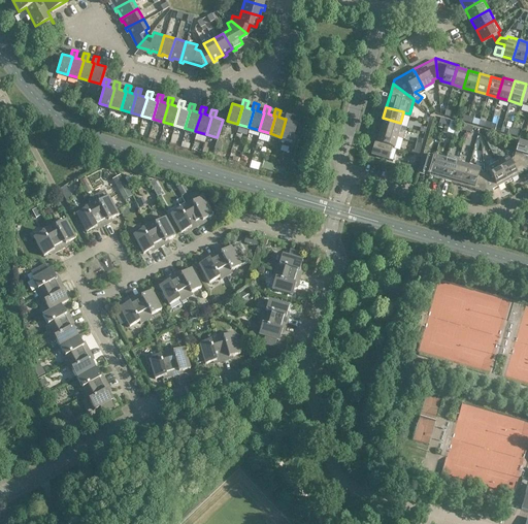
[(291,113),(286,111),(284,119),(286,119),(281,137),(292,140),(297,122),(289,120),(291,113)]
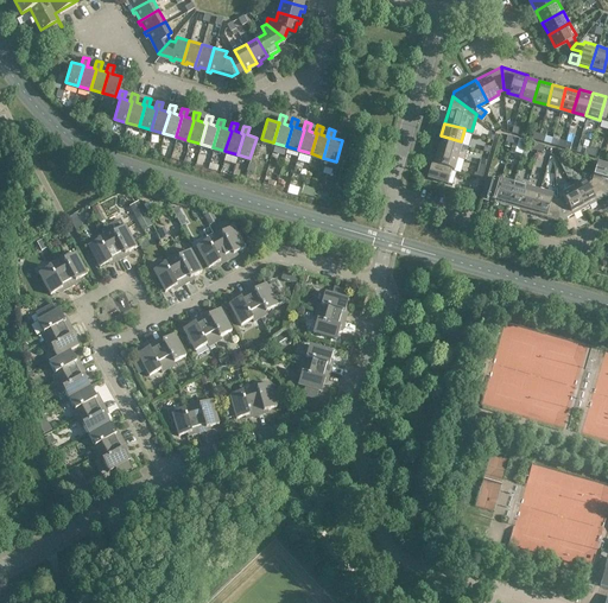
[(461,141),(441,135),(437,148),(437,150),(457,156),(460,147),(461,141)]
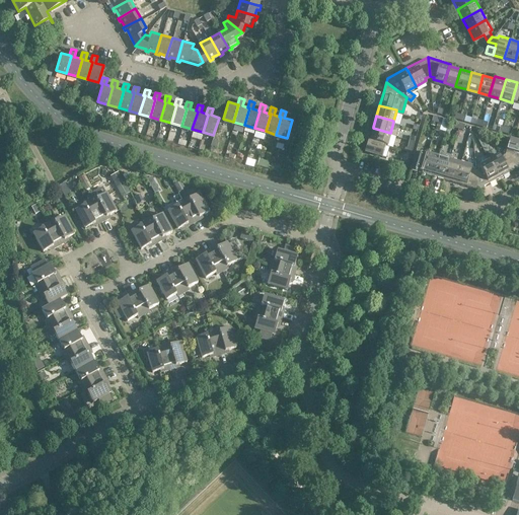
[(371,127),(367,138),(384,143),(387,144),(390,133),(373,128),(373,127),(371,127)]
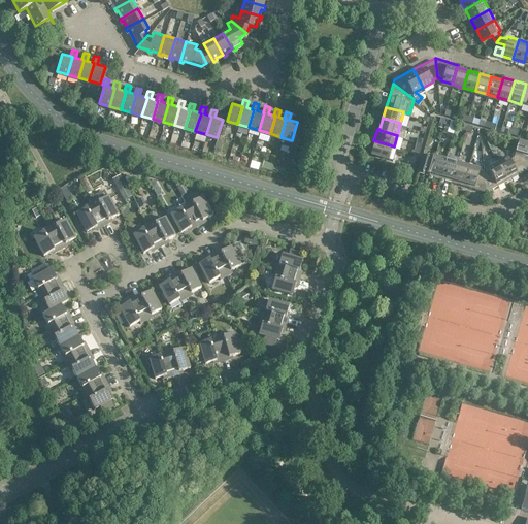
[(527,140),(518,138),(514,154),(527,165),(527,140)]
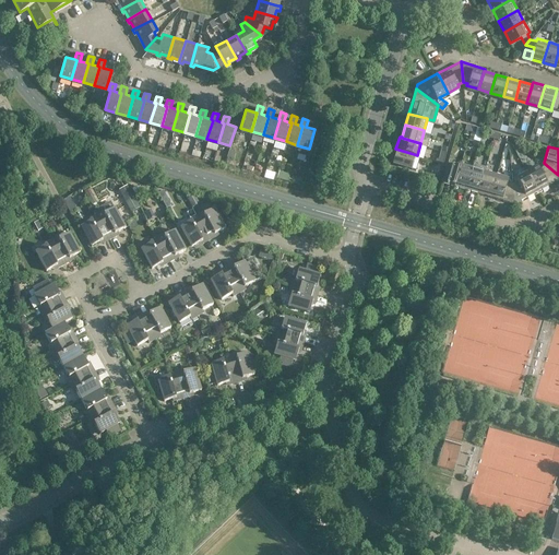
[(414,154),(395,149),(392,161),(411,166),(415,167),(419,155),(417,155),(414,154)]
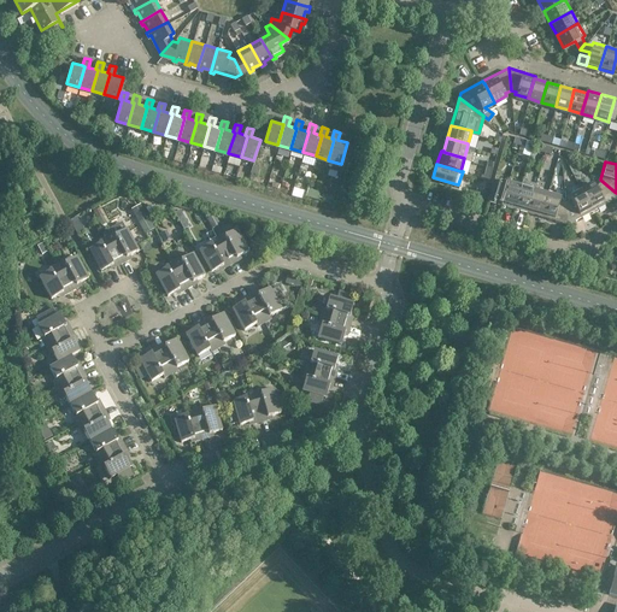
[(523,176),(521,183),(515,206),(527,210),(534,187),(536,180),(523,176)]
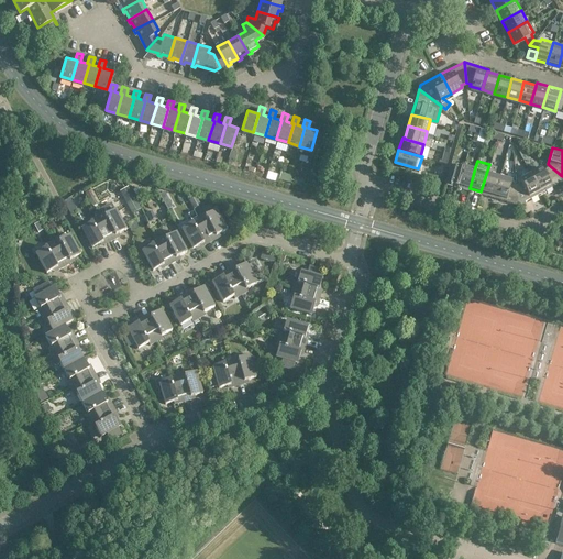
[(462,166),(450,163),(444,181),(456,185),(462,166)]
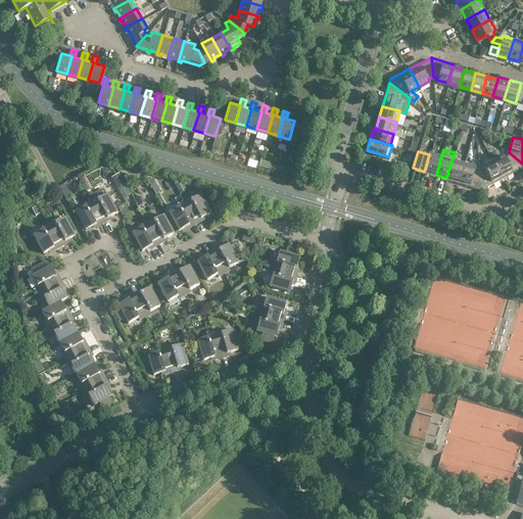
[(430,152),(429,154),(424,172),(436,175),(441,155),(430,152)]
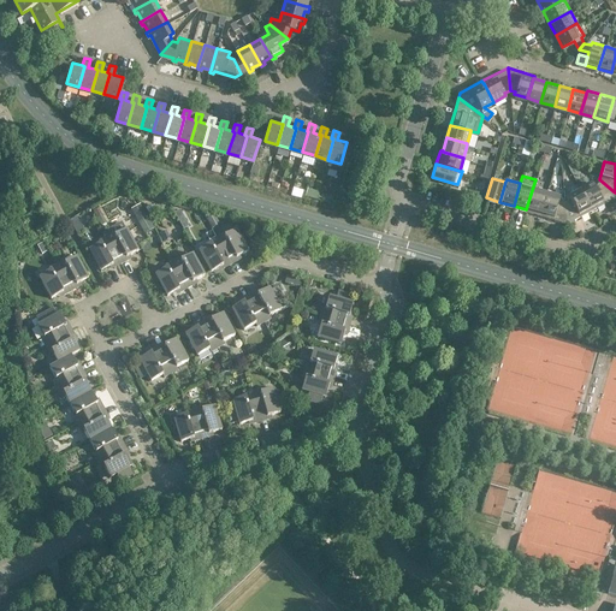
[(615,194),(615,193),(599,179),(594,183),(593,181),(581,187),(592,208),(615,194)]
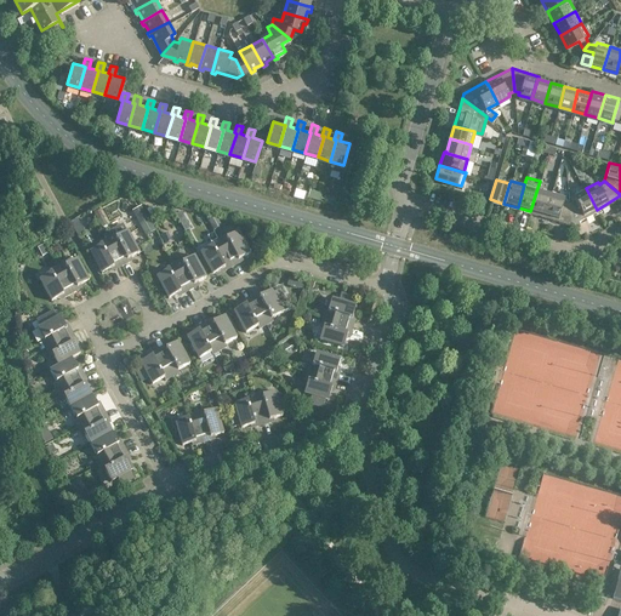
[(296,186),(294,193),(303,197),(306,189),(296,186)]
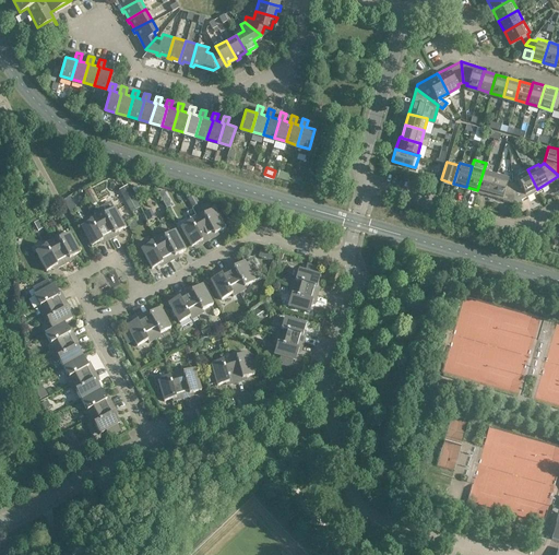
[(496,173),(484,169),(477,190),(490,193),(496,173)]
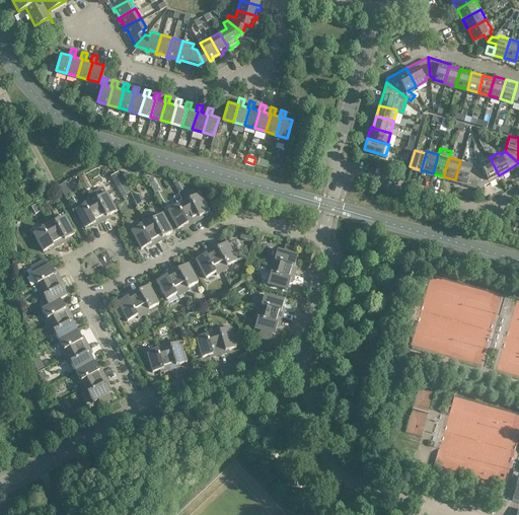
[(499,175),(490,157),(478,163),(480,165),(475,167),(477,187),(499,175)]
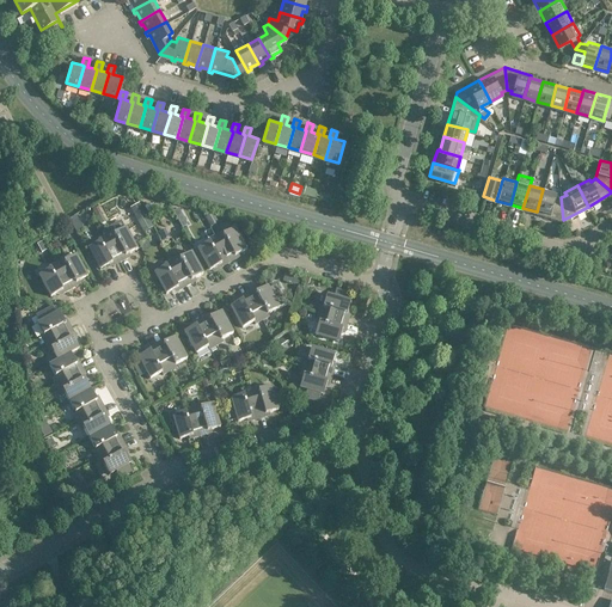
[(556,192),(543,189),(537,212),(563,220),(561,197),(556,196),(556,192)]
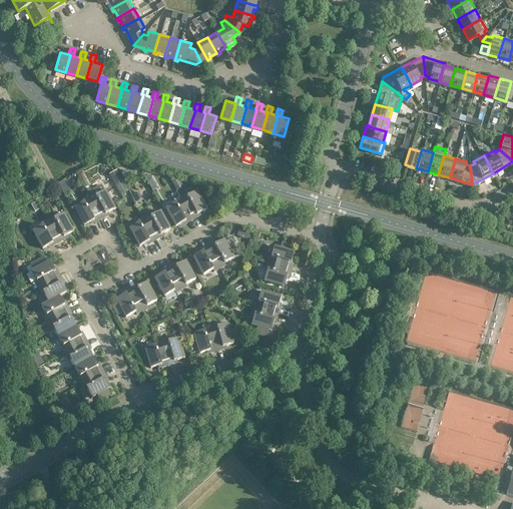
[(116,168),(109,172),(115,183),(122,179),(116,168)]
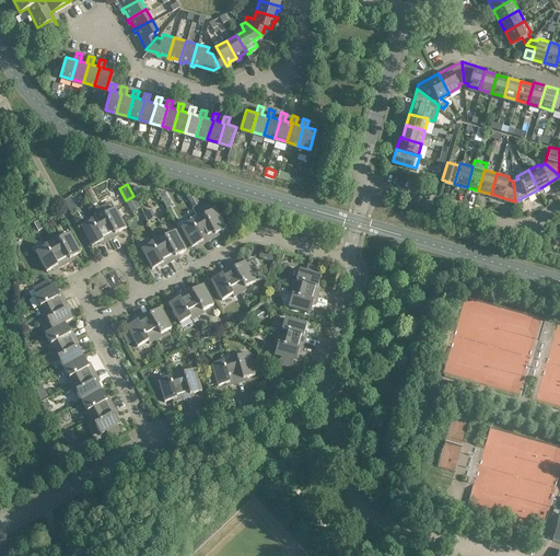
[(195,192),(188,195),(193,203),(199,199),(195,192)]
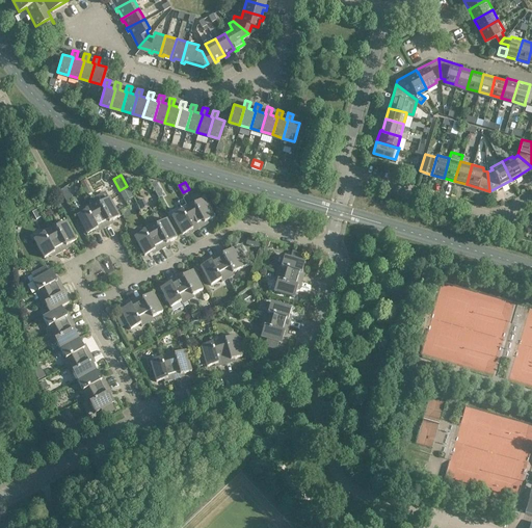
[(70,189),(63,193),(67,199),(72,195),(70,189)]
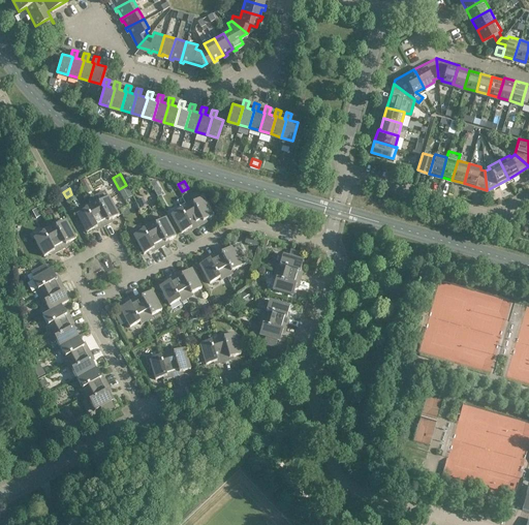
[(97,196),(91,201),(103,223),(110,220),(109,218),(119,212),(109,193),(98,198),(97,196)]
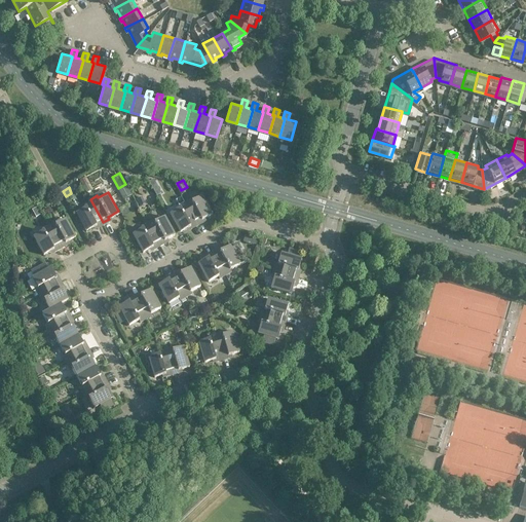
[(190,196),(184,199),(197,223),(203,219),(201,217),(212,212),(211,210),(217,207),(211,195),(207,197),(204,198),(201,193),(191,198),(190,196)]
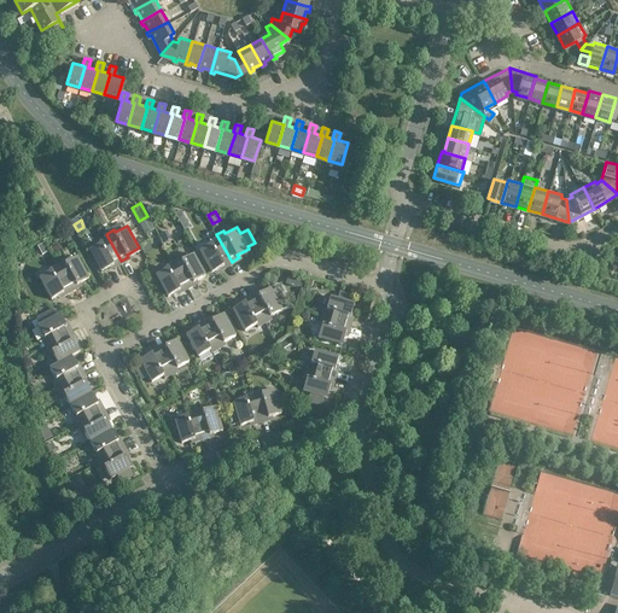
[(121,261),(106,234),(99,238),(100,240),(89,246),(101,268),(112,262),(114,264),(121,261)]
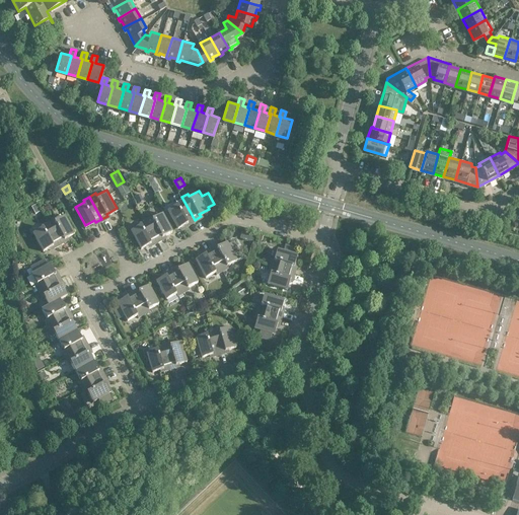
[(195,220),(181,197),(175,200),(176,203),(167,208),(177,226),(187,221),(189,223),(195,220)]
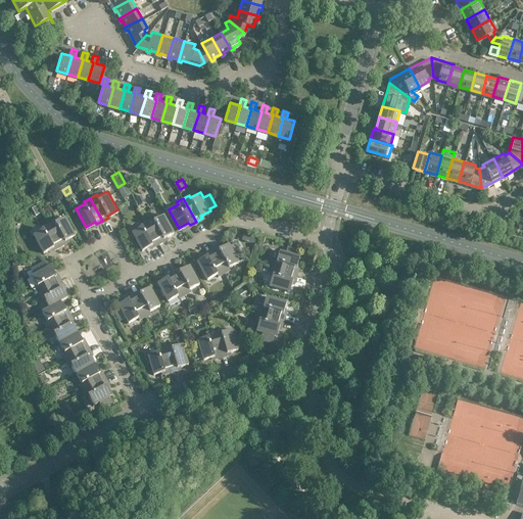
[(37,202),(32,205),(36,213),(41,209),(37,202)]
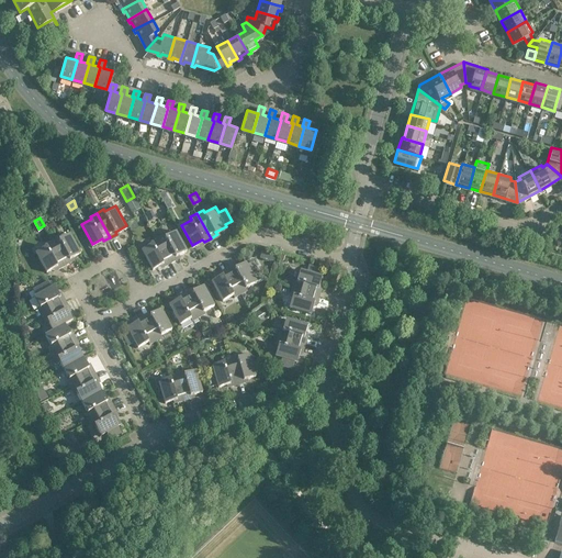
[(164,232),(157,235),(170,260),(177,256),(176,254),(187,248),(176,229),(165,234),(164,232)]
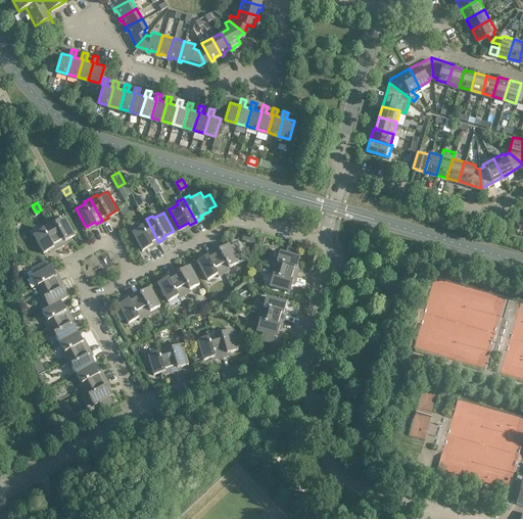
[(54,218),(47,221),(60,244),(66,241),(65,238),(75,233),(64,215),(55,220),(54,218)]
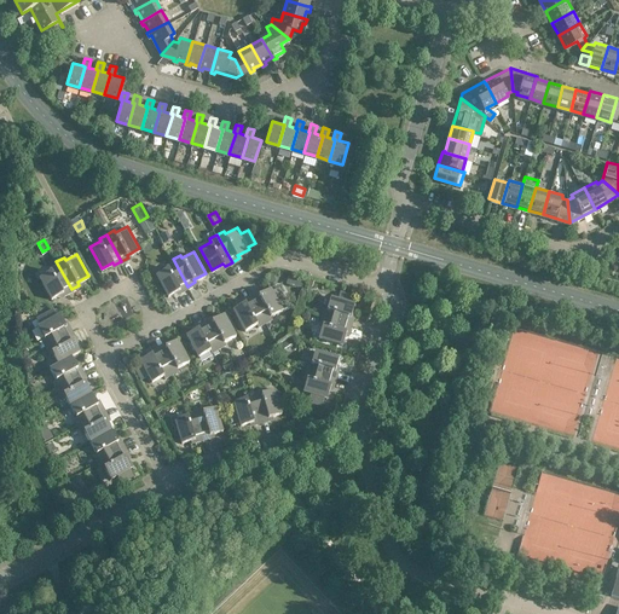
[(187,287),(173,259),(166,262),(167,266),(156,272),(168,294),(179,288),(180,290),(187,287)]
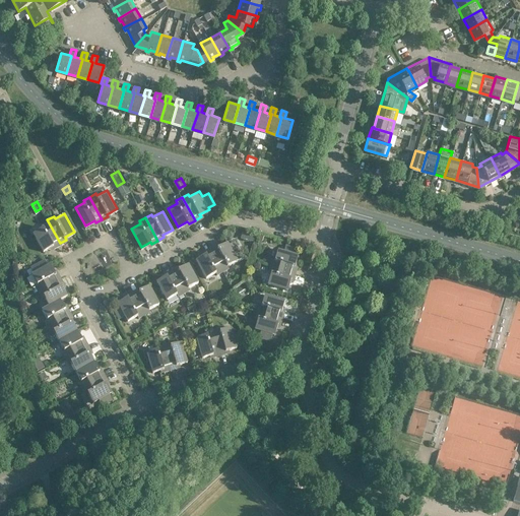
[(60,243),(47,219),(41,223),(43,226),(33,231),(43,249),(53,244),(54,246),(60,243)]
